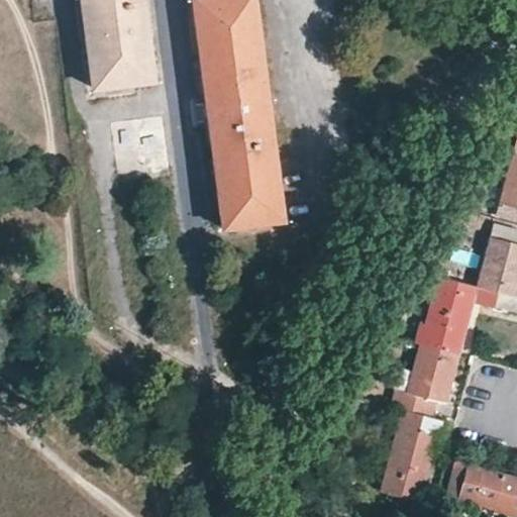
[(150,77),(139,0),(79,0),(91,85),(150,77)]
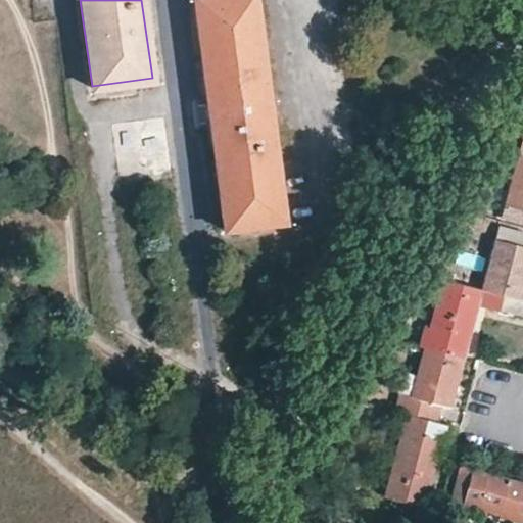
[(284,220),(252,0),(193,0),(226,228),(284,220)]
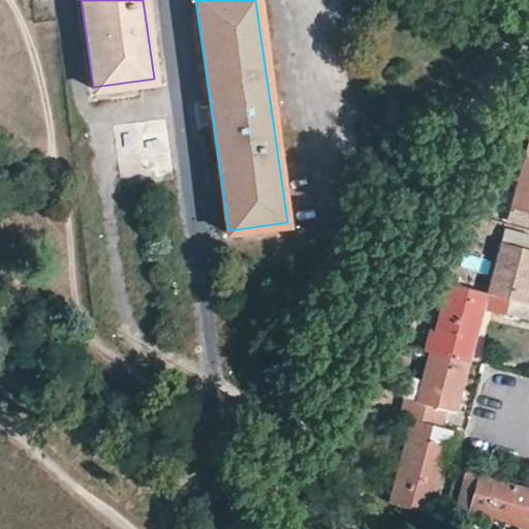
[(528,154),(525,153),(508,218),(528,223),(528,154)]
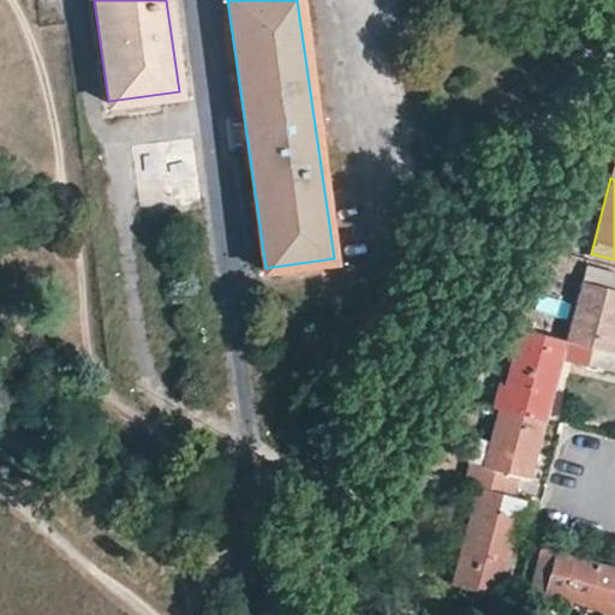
[(568,339),(613,350),(614,341),(614,287),(614,282),(614,272),(587,266),(568,339)]
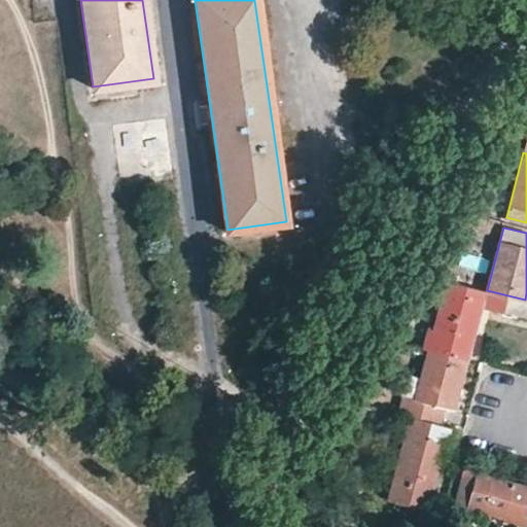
[(487,290),(448,280),(434,327),(432,327),(426,348),(466,357),(481,305),(526,315),(526,300),(525,300),(487,290)]
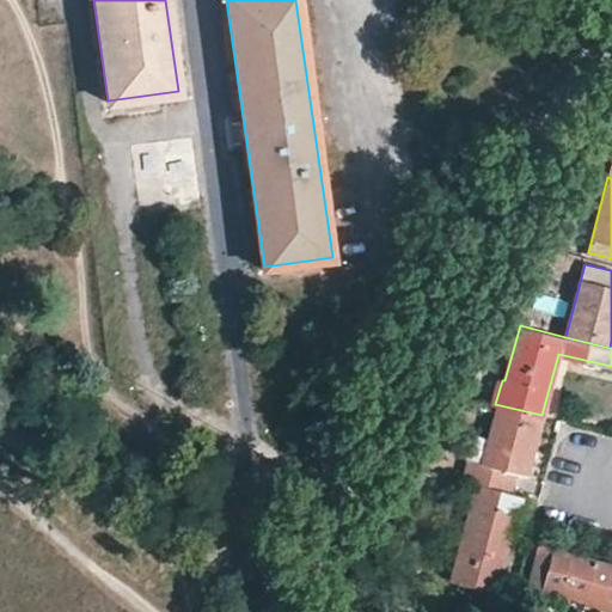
[(527,472),(542,415),(495,404),(487,436),(481,459),(469,457),(463,478),(475,482),(510,490),(515,470),(527,472)]
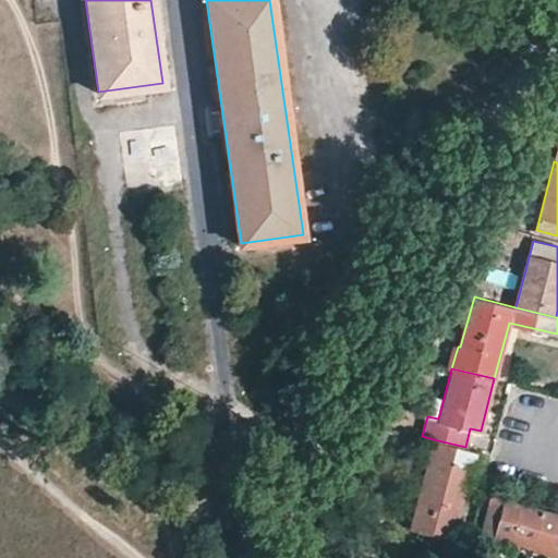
[(444,398),(433,395),(427,416),(438,419),(444,398)]
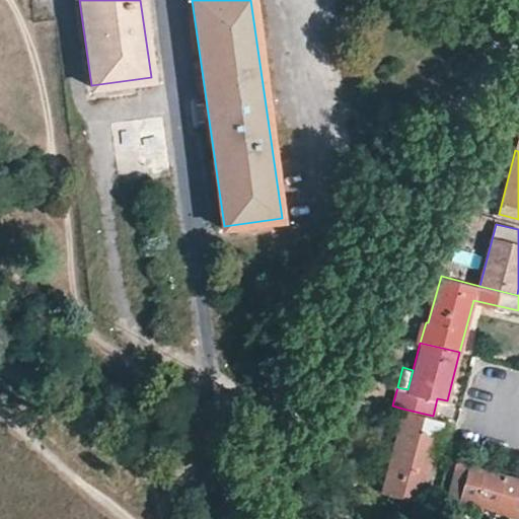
[(448,420),(433,416),(402,409),(381,490),(421,500),(439,433),(444,434),(448,420)]
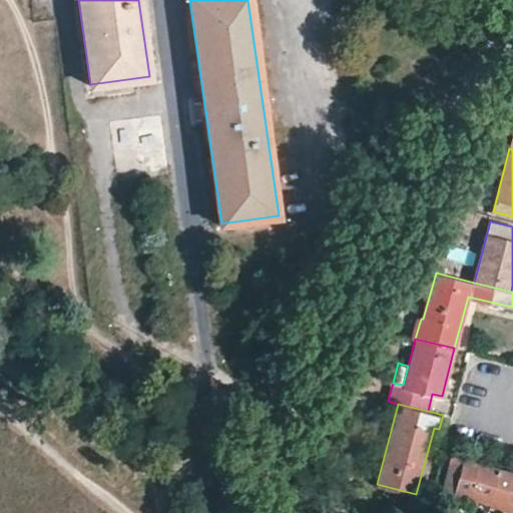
[(512,475),(512,471),(453,455),(444,489),(455,492),(489,502),(487,508),(504,512),(512,475)]
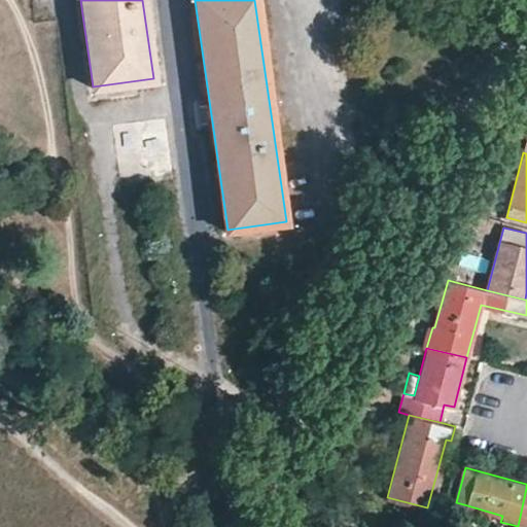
[(526,526),(526,488),(518,526),(523,526),(526,526)]
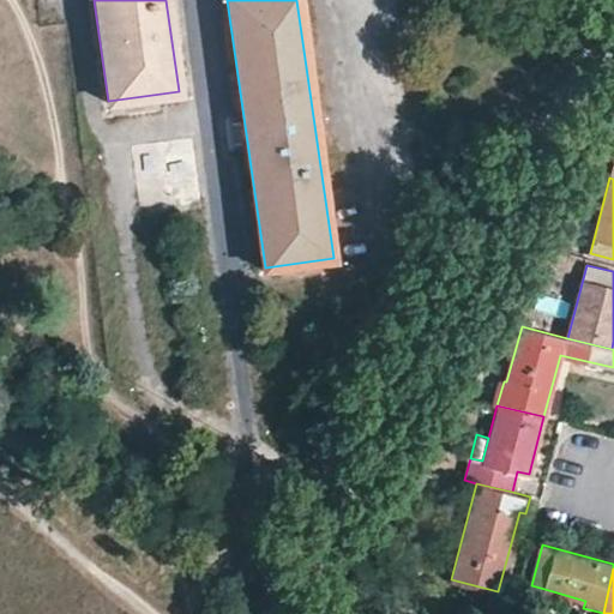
All buildings are outlined.
